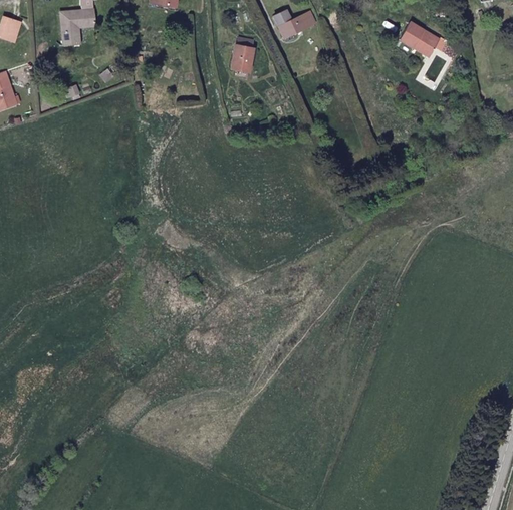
[(77,0),(77,10),(59,10),(59,43),(74,43),(75,25),(91,25),(91,2),(91,0),(77,0)]
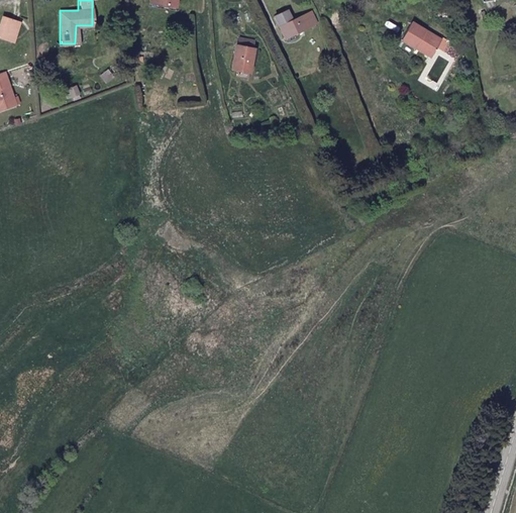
[(148,0),(147,7),(174,13),(175,7),(156,4),(157,0),(148,0)]
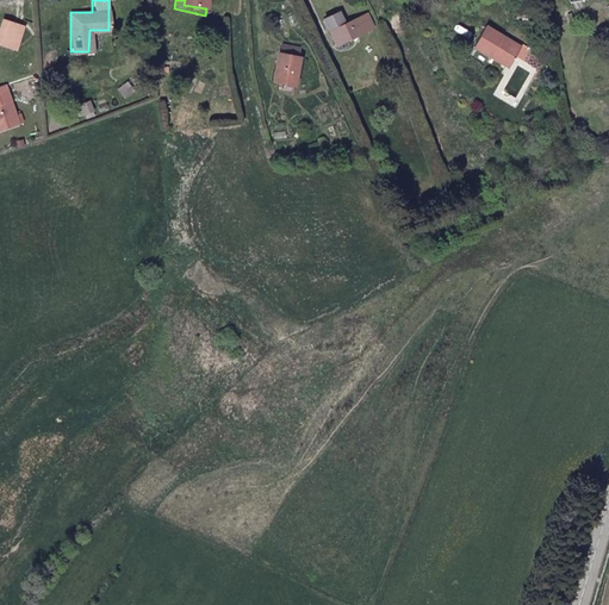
[(328,44),(367,29),(361,14),(336,23),(333,11),(317,17),(328,44)]
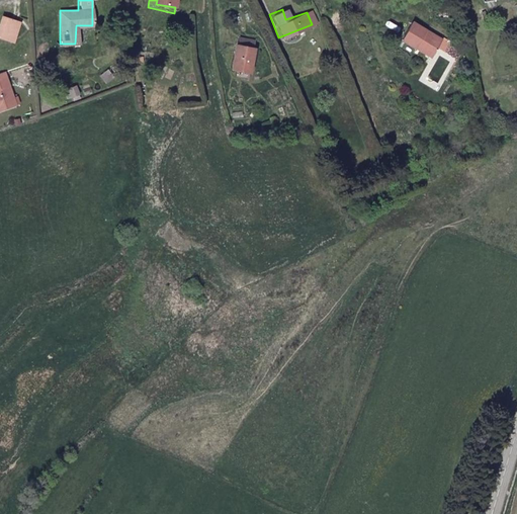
[(416,22),(404,38),(432,58),(440,48),(459,60),(463,54),(444,41),(416,22)]
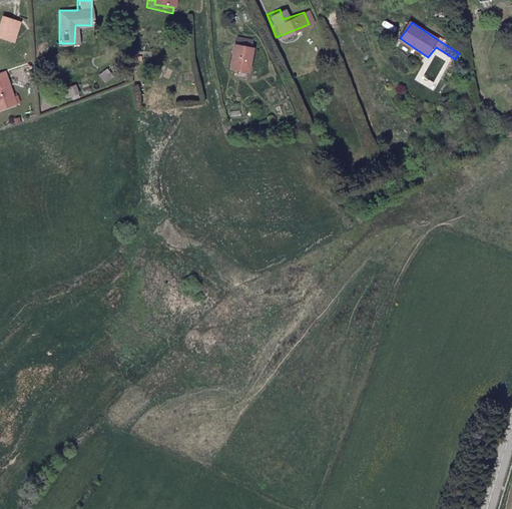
[(227,45),(224,68),(243,72),(247,49),(245,48),(245,40),(231,37),(229,46),(227,45)]
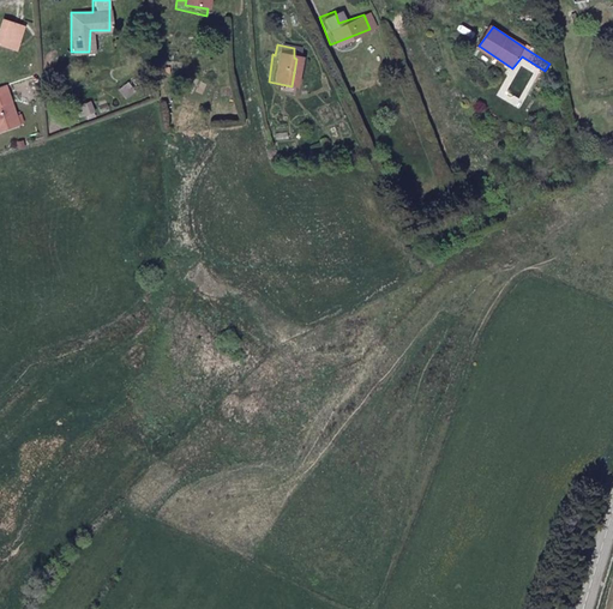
[(539,74),(523,64),(504,94),(520,103),(539,74)]
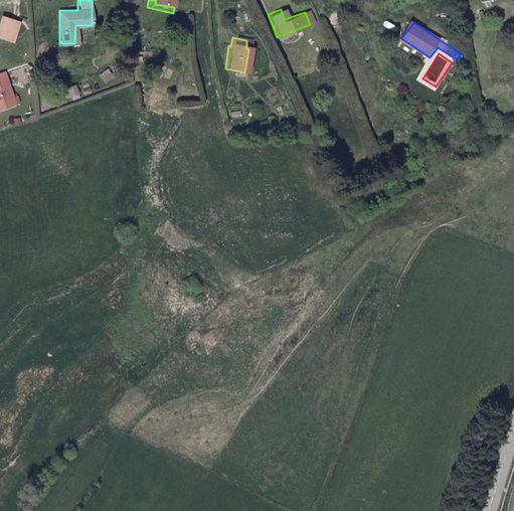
[(6,68),(0,69),(0,107),(18,101),(6,68)]
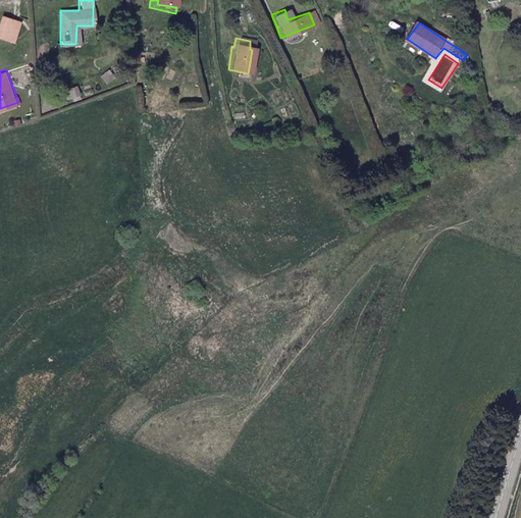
All buildings are outlined.
